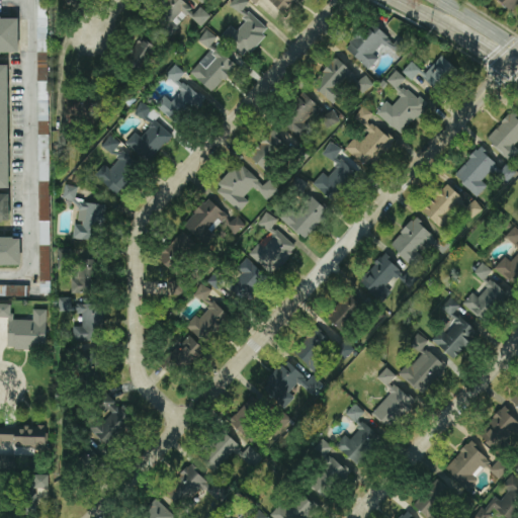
[(36,0),(39,293),(51,292),(47,0),(36,0)]
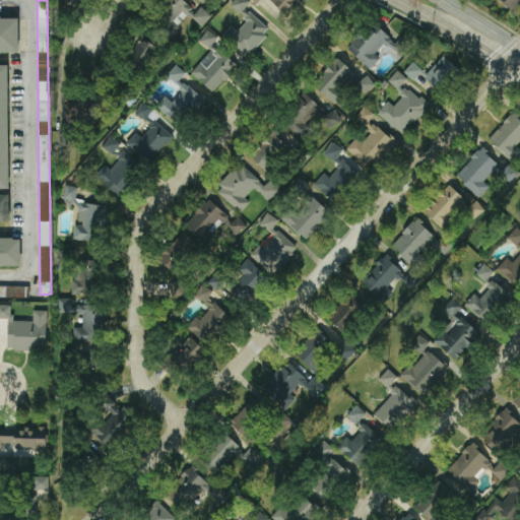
[(167,12),(171,17),(159,25),(167,35),(194,14),(183,0),(172,0),(176,5),(167,12)]
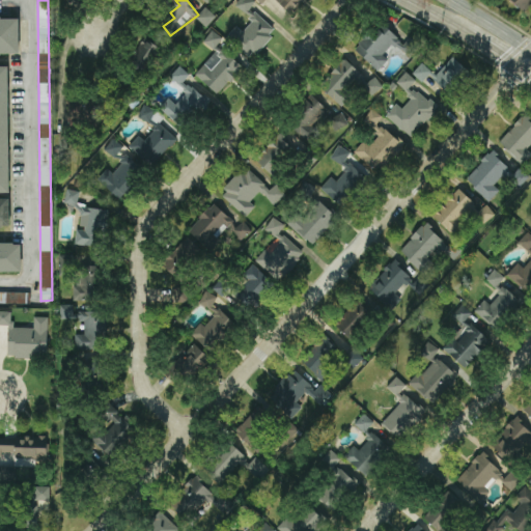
[(276,31),(250,8),(255,3),(252,0),(239,0),(234,5),(253,22),(243,32),(236,26),(226,36),(251,59),(276,31)]
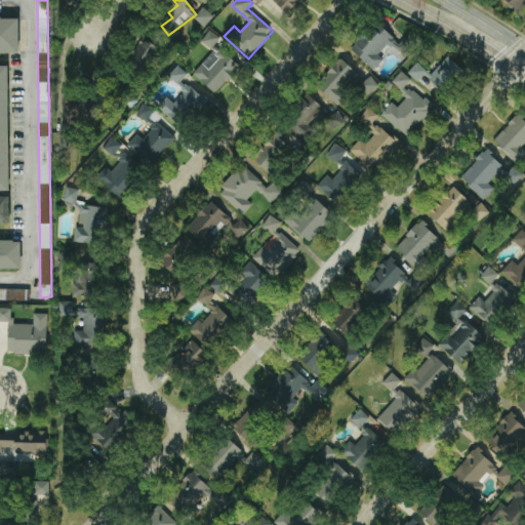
[(524,0),(503,0),(518,13),(524,4),(524,0)]
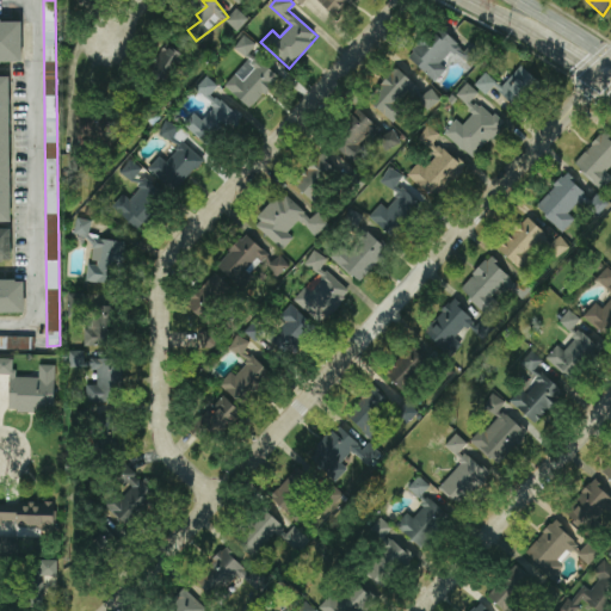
[(226,20),(238,31),(248,19),(236,8),(226,20)]
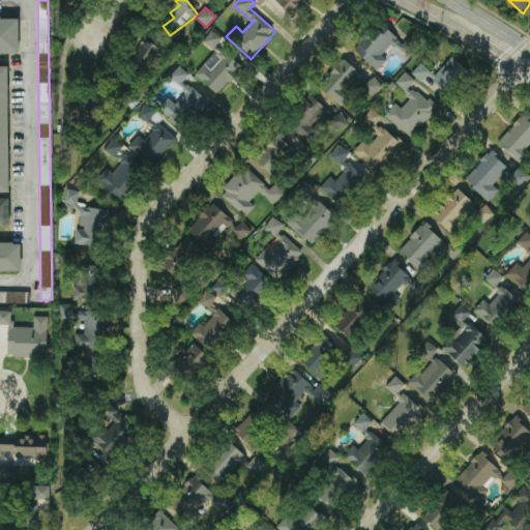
[(0,55),(20,55),(20,19),(0,18),(0,55)]
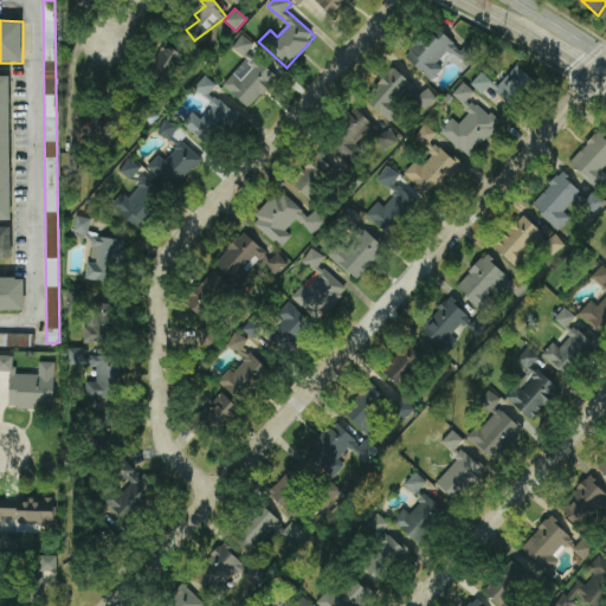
[(405,57),(431,82),(443,69),(437,63),(450,50),(468,69),(482,53),(470,43),(462,51),(436,26),(405,57)]
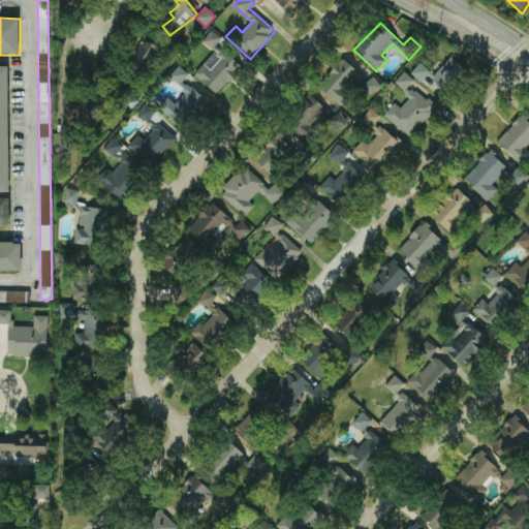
[(221,38),(211,31),(203,41),(214,50),(221,38)]
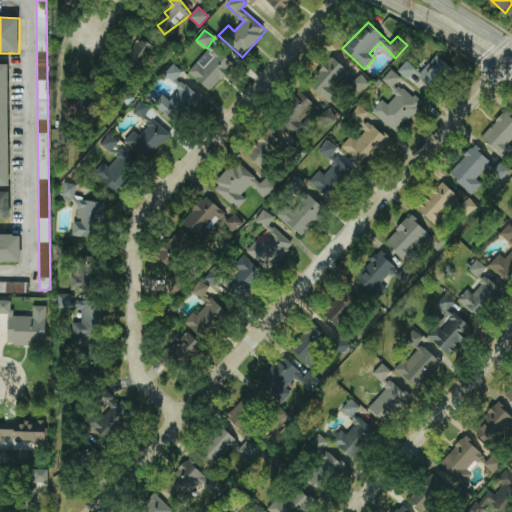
[(139,72),(155,48),(140,37),(123,61),(139,72)]
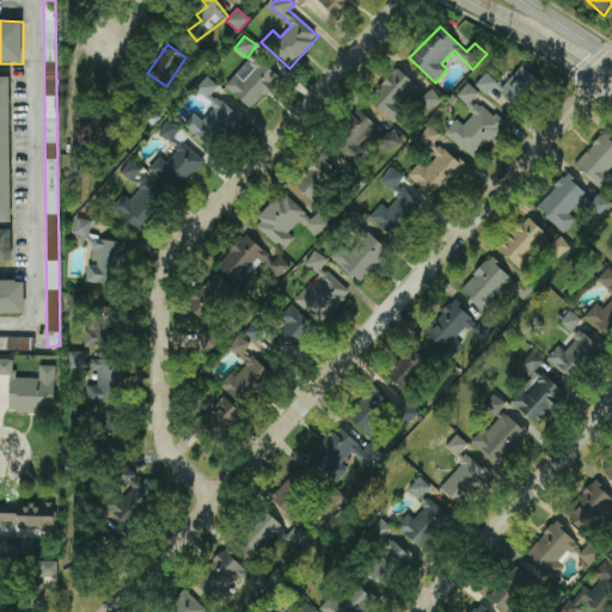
[(254,54),(225,85),(251,110),(280,79),(254,54)]
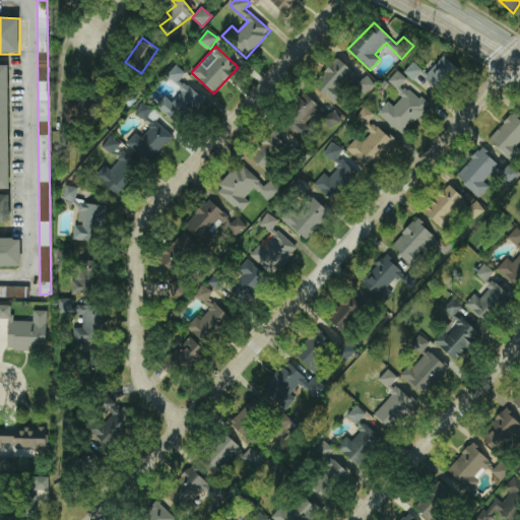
[(459,72),(445,56),(424,76),(439,91),(459,72)]
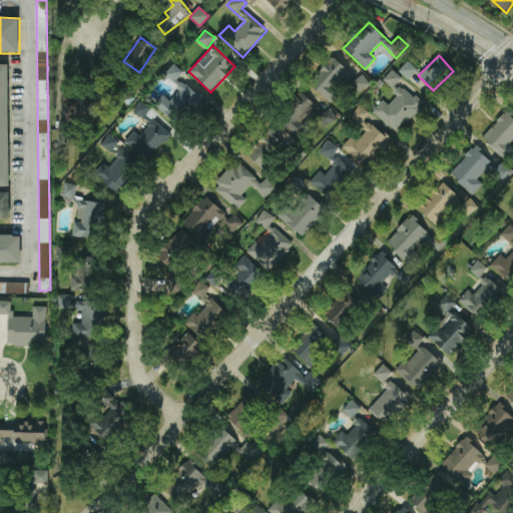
[(348,70),(333,57),(309,85),(330,103),(340,92),(334,87),(348,70)]
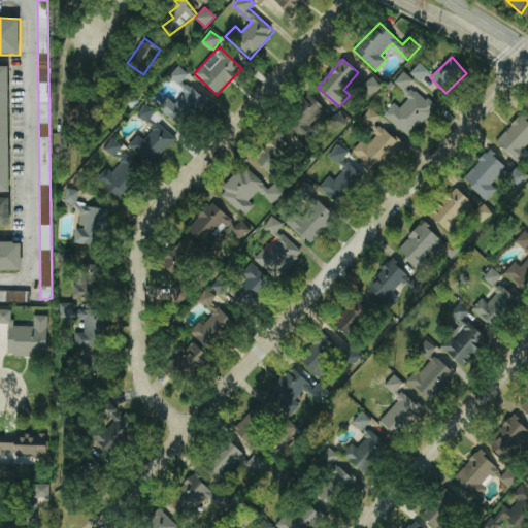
[(429,72),(420,63),(410,73),(420,81),(429,72)]
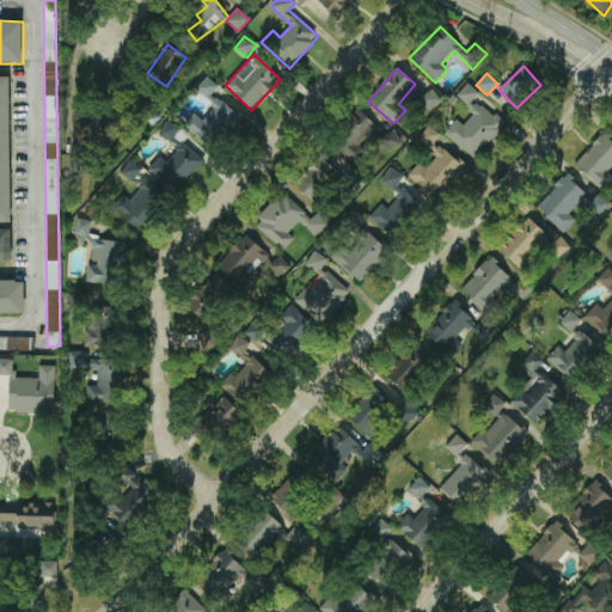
[(10,77),(0,77),(0,222),(11,224),(10,77)]
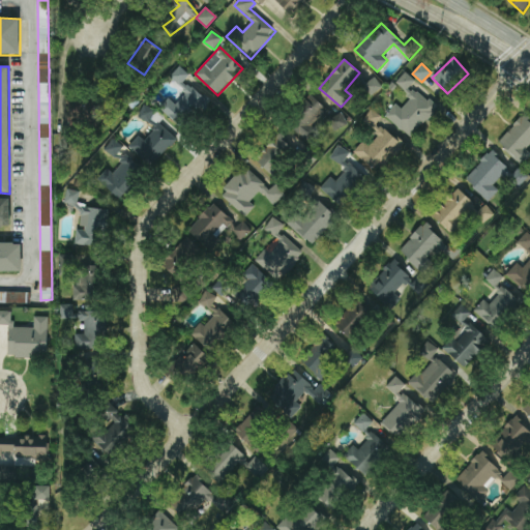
[(183,129),(208,101),(184,81),(189,75),(179,66),(170,78),(186,92),(175,105),(169,98),(159,108),(183,129)]
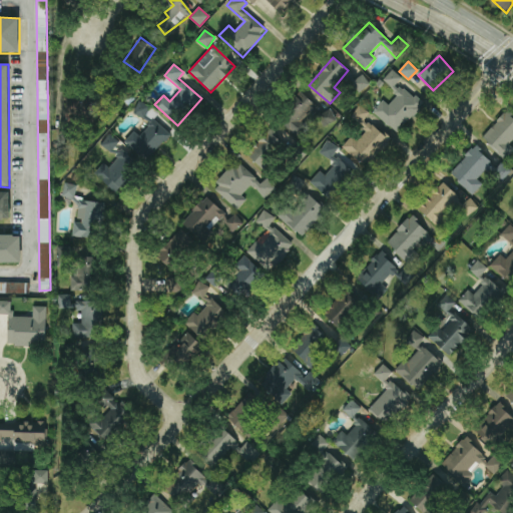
[(373,112),(397,133),(422,104),(397,83),(402,78),(392,70),(383,81),(398,94),(389,105),(383,100),(373,112)]
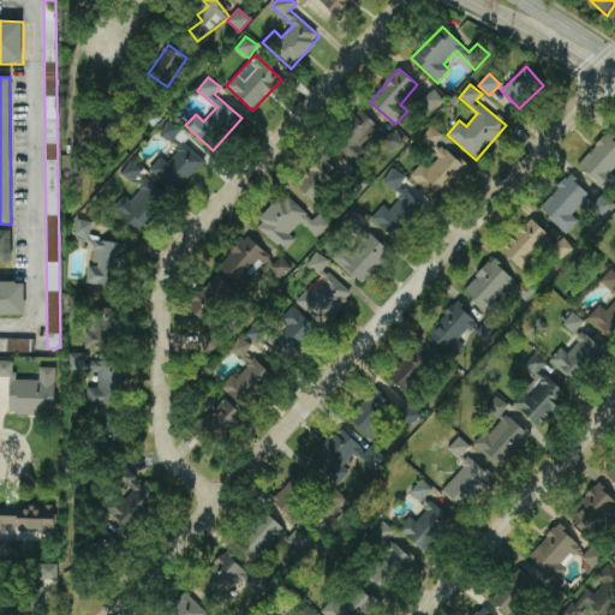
[(430,111),(443,102),(436,90),(423,99),(430,111)]
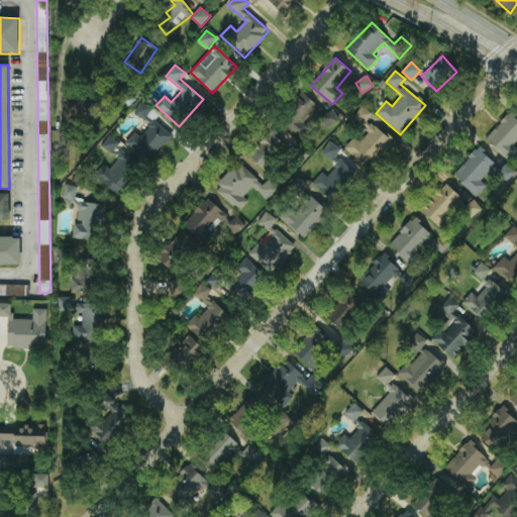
[(66,95),(68,123),(86,122),(85,94),(66,95)]
